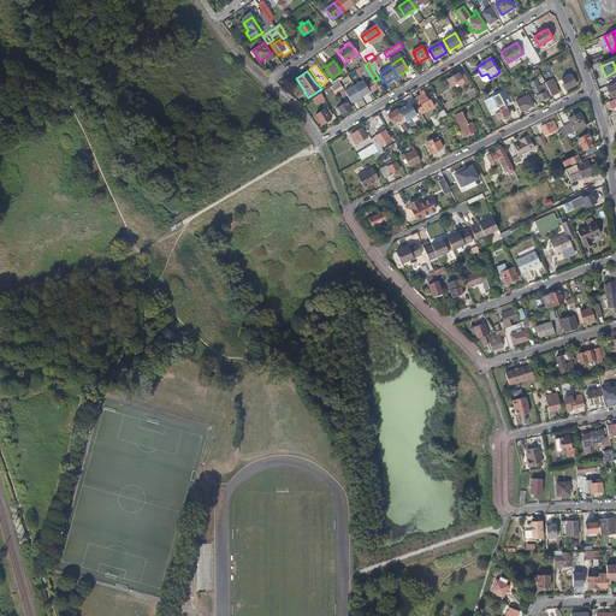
[(469,82),(463,71),(448,81),(451,87),(456,83),(458,87),(465,83),(466,84),(469,82)]
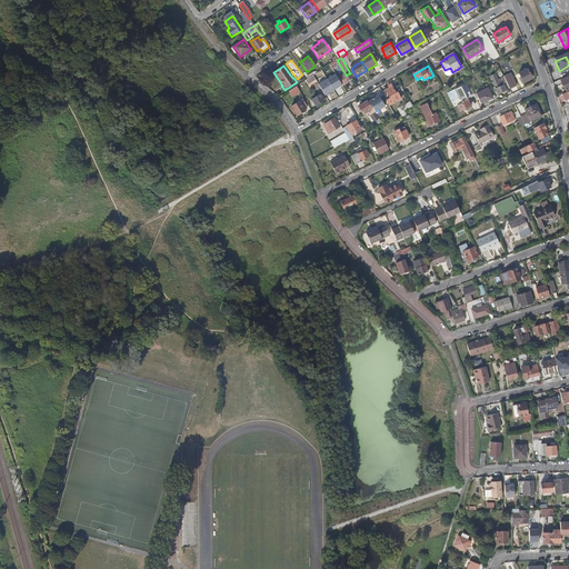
[(453,73),(452,72),(450,68),(445,70),(442,71),(445,75),(446,76),(447,77),(448,77),(453,73)]
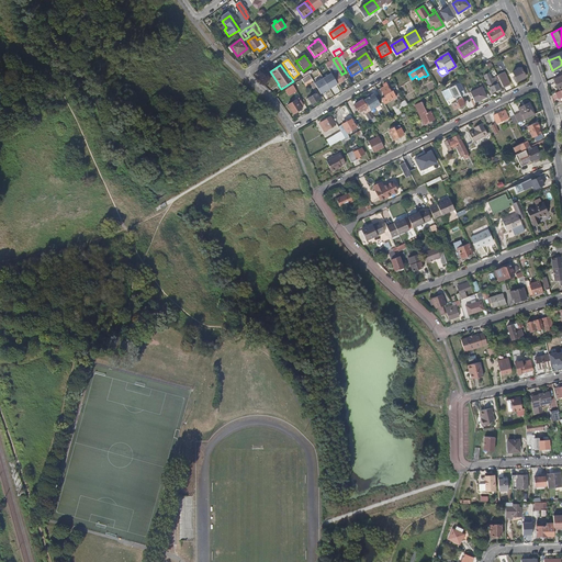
[(526,76),(521,67),(513,71),(516,79),(515,80),(516,82),(525,77),(526,76)]
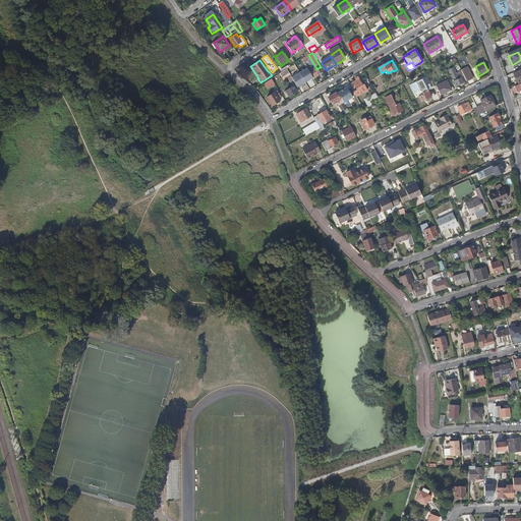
[(312,76),(322,71),(320,67),(316,69),(316,68),(315,68),(314,66),(310,68),(311,71),(310,72),(312,76)]
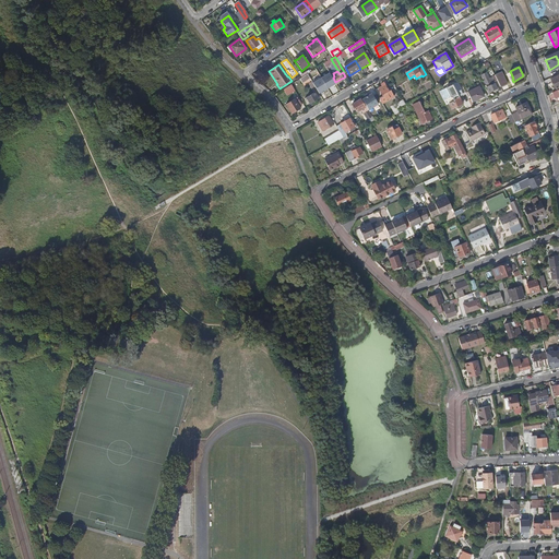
[(500,86),(497,81),(495,81),(494,79),(485,83),(489,93),(498,88),(498,87),(500,86)]
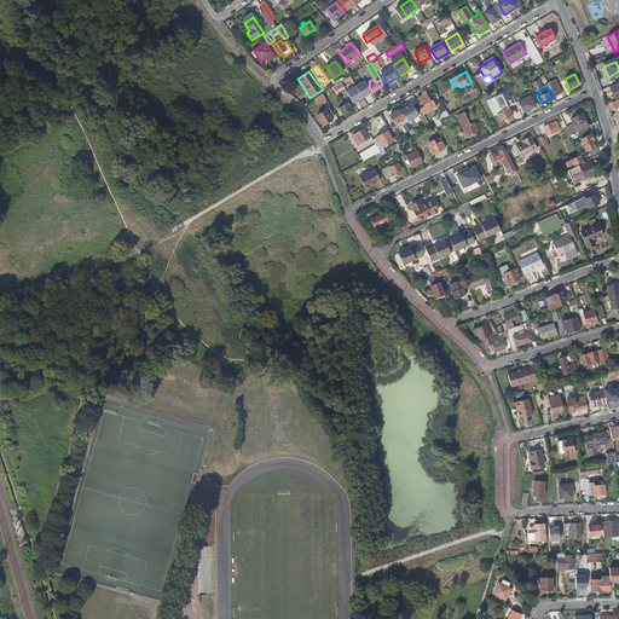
[(359,105),(350,88),(346,91),(354,106),(359,105)]
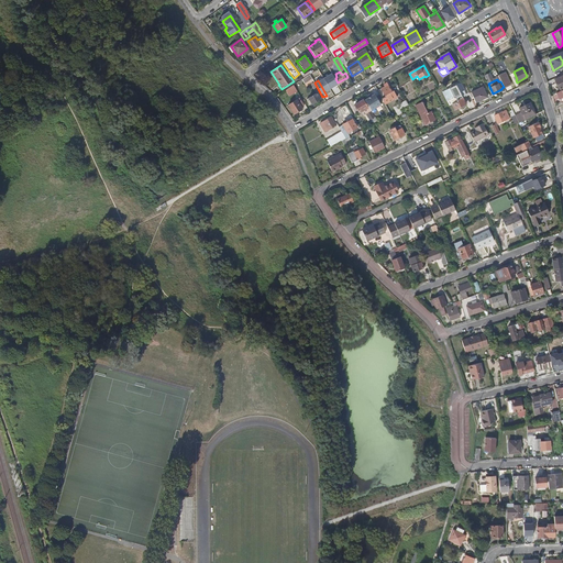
[(322,97),(315,83),(311,85),(316,94),(308,98),(311,105),(322,97)]
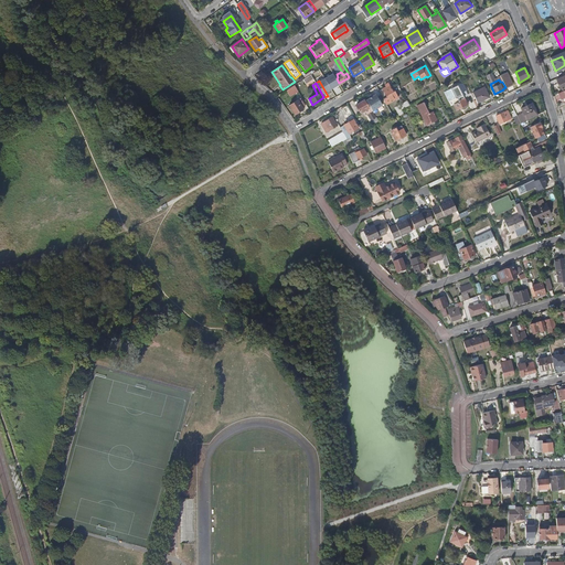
[(397,98),(394,91),(393,92),(388,83),(385,85),(385,87),(380,91),(386,104),(397,98)]
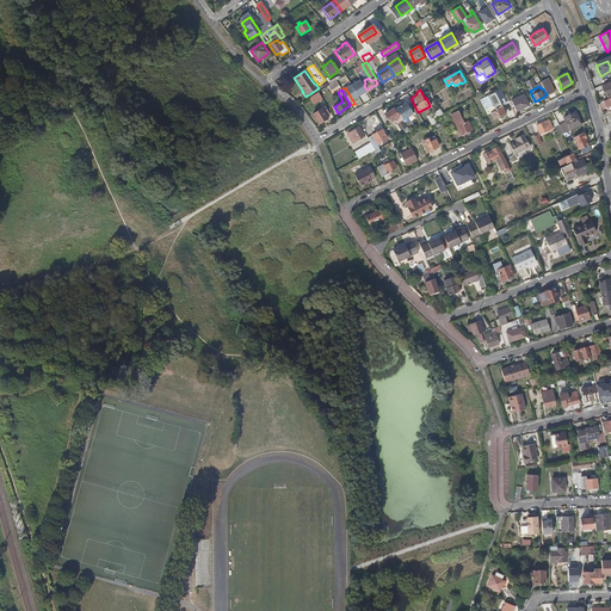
[(505,113),(495,92),(488,96),(495,111),(491,113),(493,119),(505,113)]
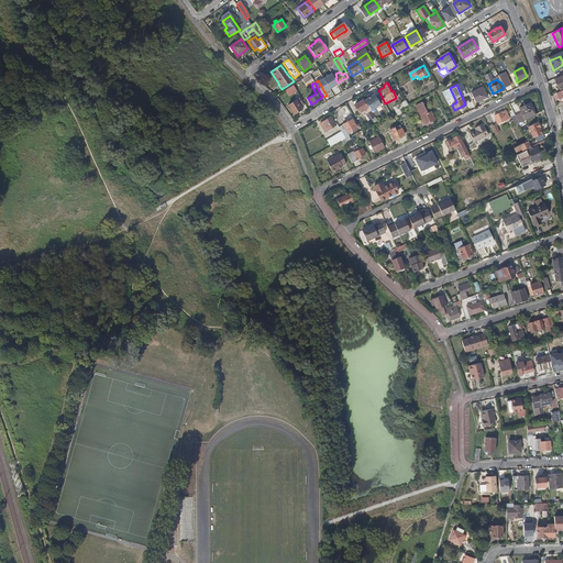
[(487,98),(483,87),(471,92),(475,102),(487,98)]
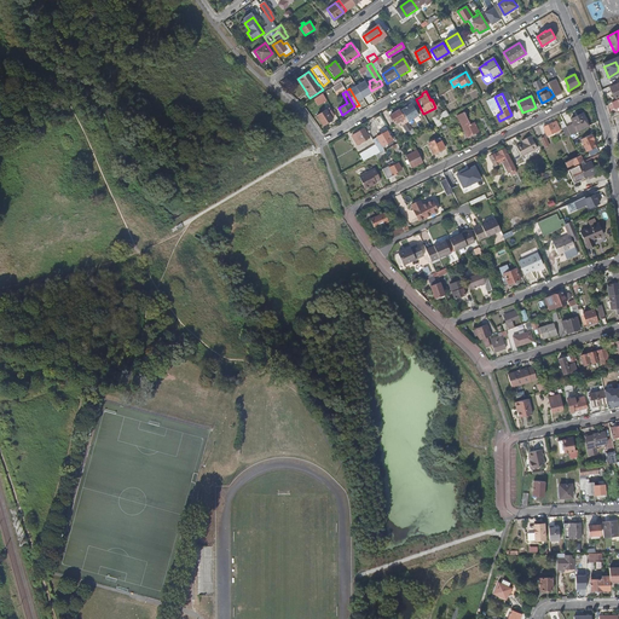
[(418,115),(412,104),(401,110),(405,117),(409,122),(418,115)]
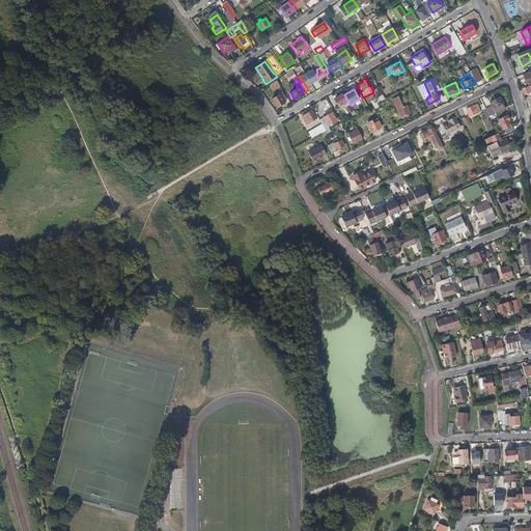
[(285,103),(282,99),(284,96),(282,92),(272,100),(277,108),(285,103)]
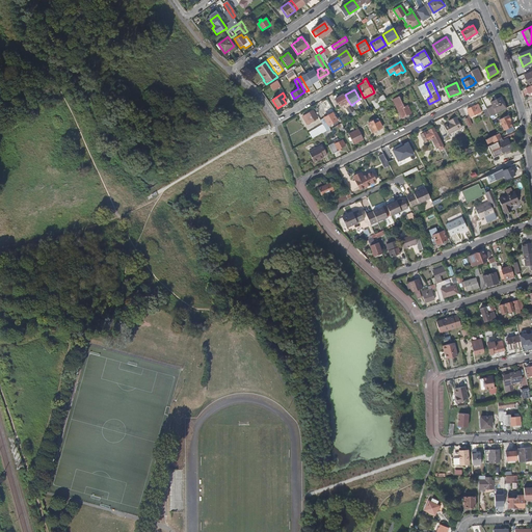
[(347,102),(343,95),(335,100),(337,103),(336,104),(338,108),(340,107),(343,105),(348,115),(354,112),(350,105),(348,102),(347,102)]
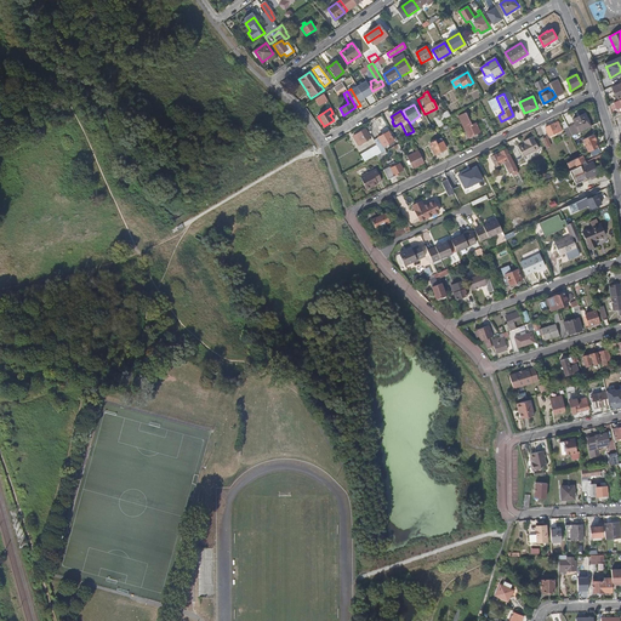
[(445,119),(451,115),(448,112),(438,117),(440,121),(445,119)]
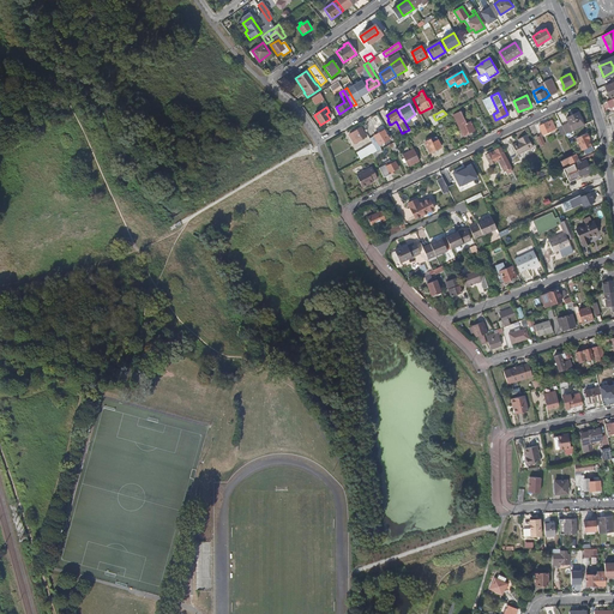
[(474,131),(470,122),(465,125),(461,112),(453,115),(457,125),(462,137),(474,131)]
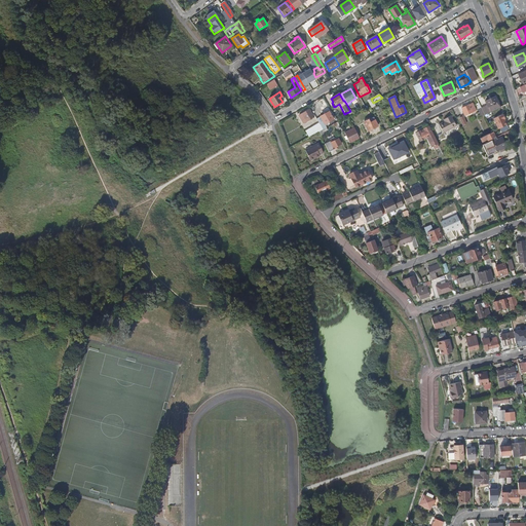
[(493,104),(495,103),(497,102),(498,101),(496,96),(485,102),(488,107),(489,107),(490,107),(493,105),(494,105),(493,104)]
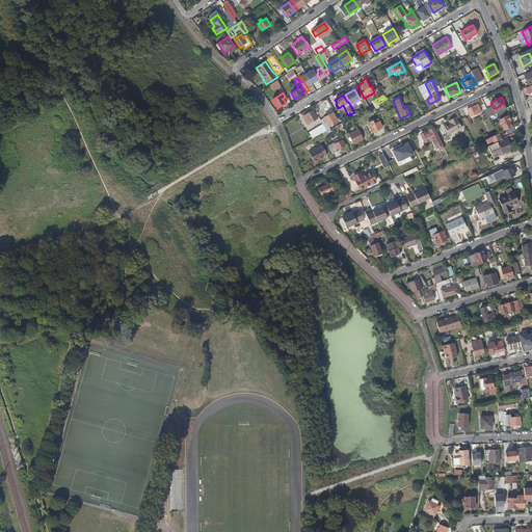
[(481,111),(478,104),(468,109),(471,116),(477,113),(478,114),(481,113),(481,112),(481,111)]
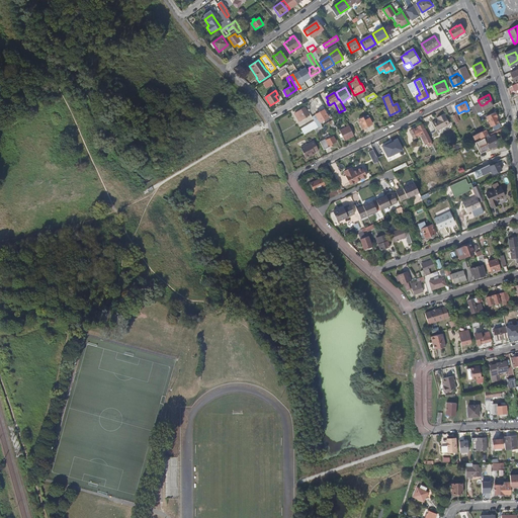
[(310,115),(306,108),(294,114),(299,121),(310,115)]
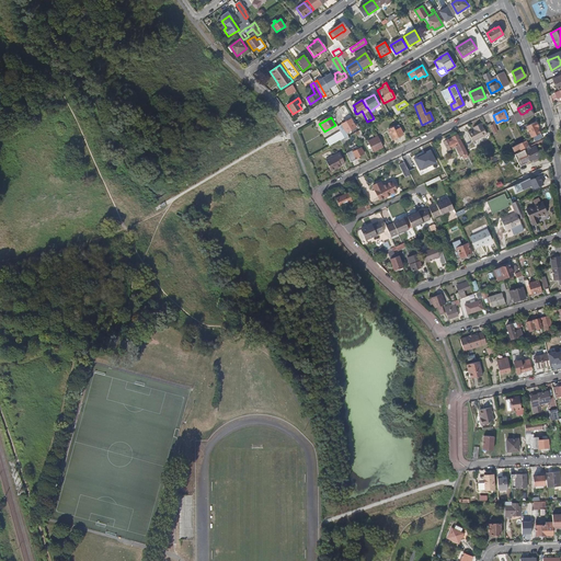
[(356,128),(352,119),(342,125),(346,133),(356,128)]
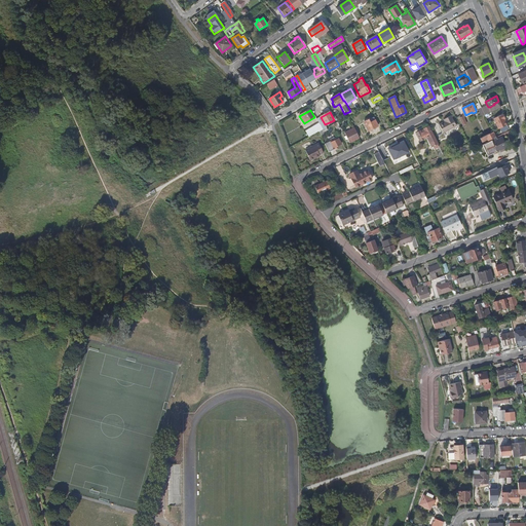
[(506,124),(504,119),(502,114),(493,118),(495,122),(498,129),(500,128),(506,124)]
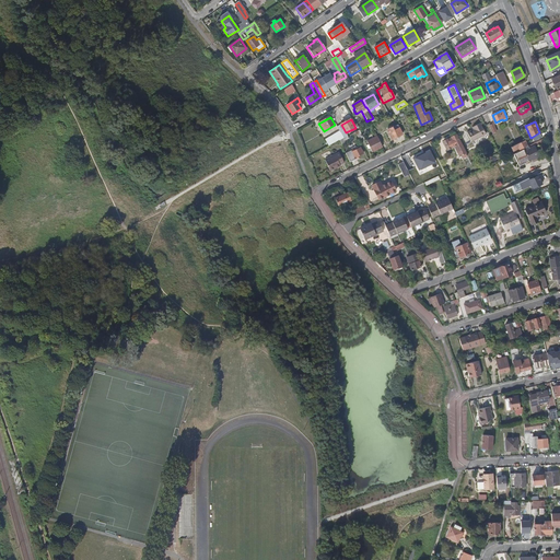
[(482,130),(478,123),(469,127),(474,135),(482,130)]
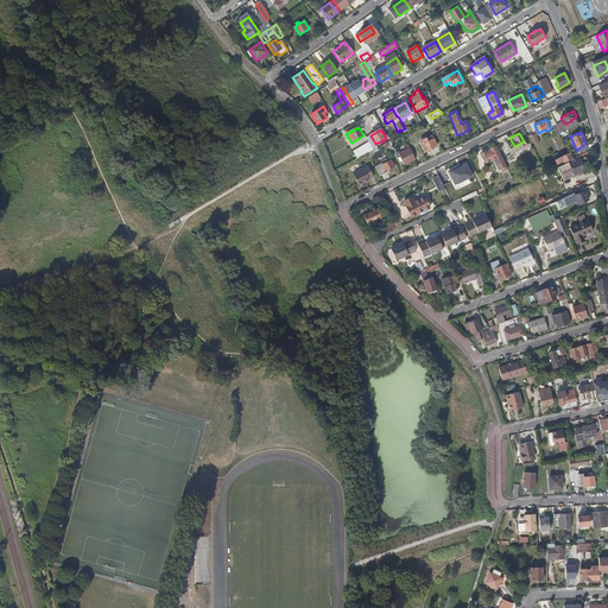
[(544,151),(537,137),(530,140),(532,146),(537,154),(544,151)]
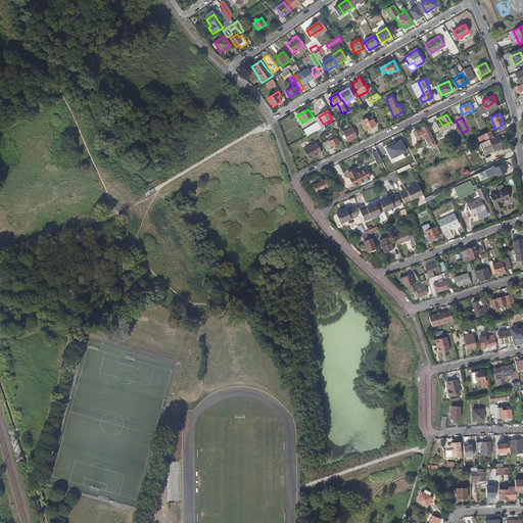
[(376,126),(373,120),(368,122),(367,119),(362,122),(366,131),(376,126)]
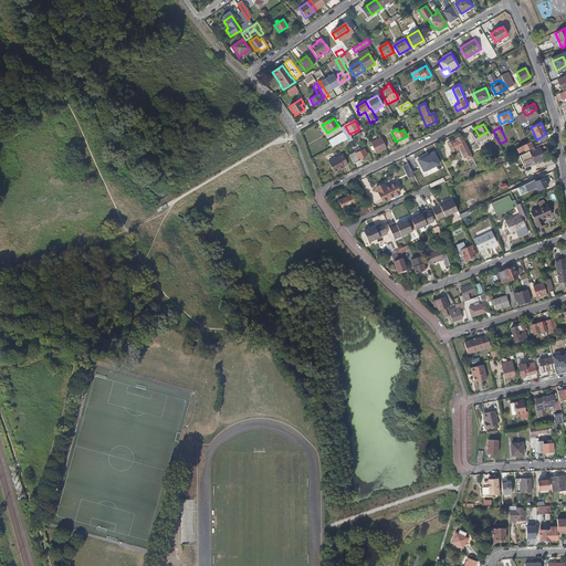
[(467,145),(462,136),(457,138),(458,142),(453,144),(452,140),(448,143),(452,152),(467,145)]
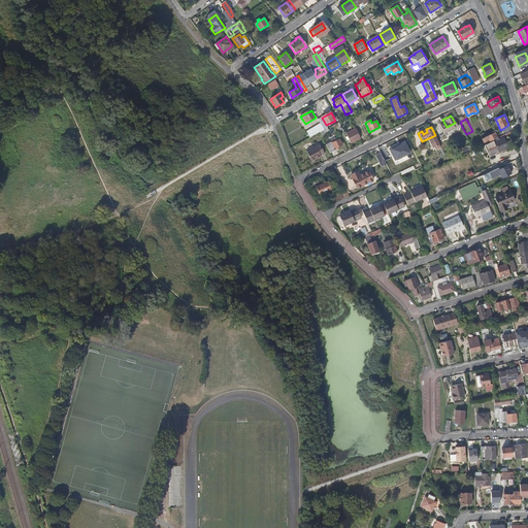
[(361,138),(356,129),(347,134),(351,143),(361,138)]
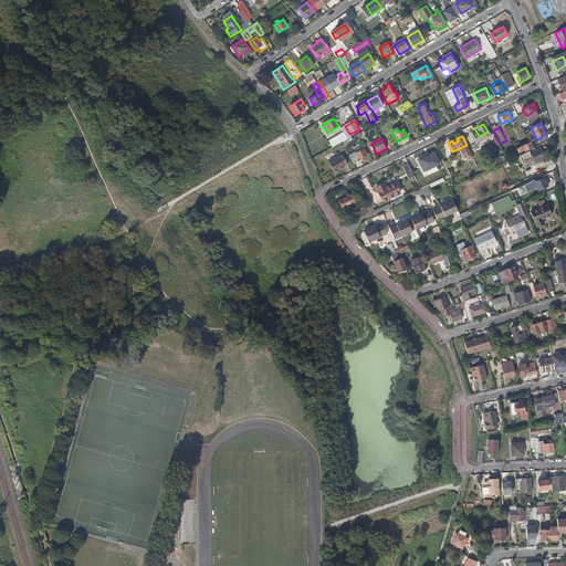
[(546,145),(553,142),(553,138),(534,147),(535,149),(541,147),(541,148),(546,145)]
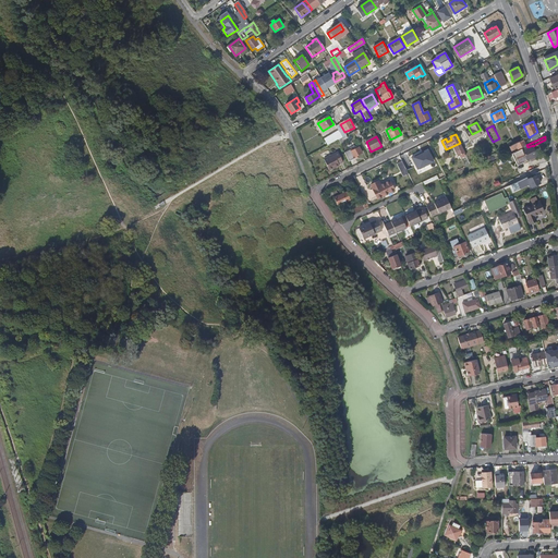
[(518,148),(525,145),(523,140),(509,146),(511,150),(517,148),(518,148)]
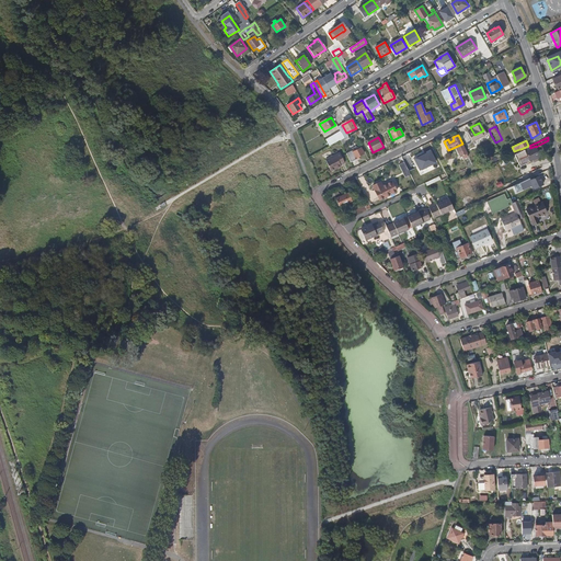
[(540,157),(536,147),(536,146),(530,148),(529,146),(510,156),(515,168),(536,159),(536,161),(538,160),(538,158),(540,157)]
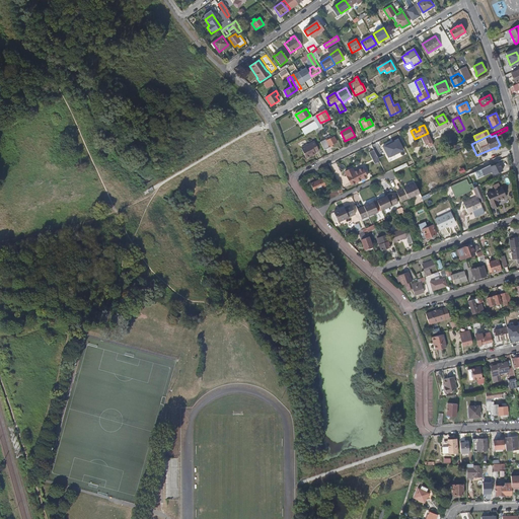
[(329,146),(337,143),(335,137),(334,138),(326,141),(325,140),(320,142),(324,150),(329,148),(329,146)]
